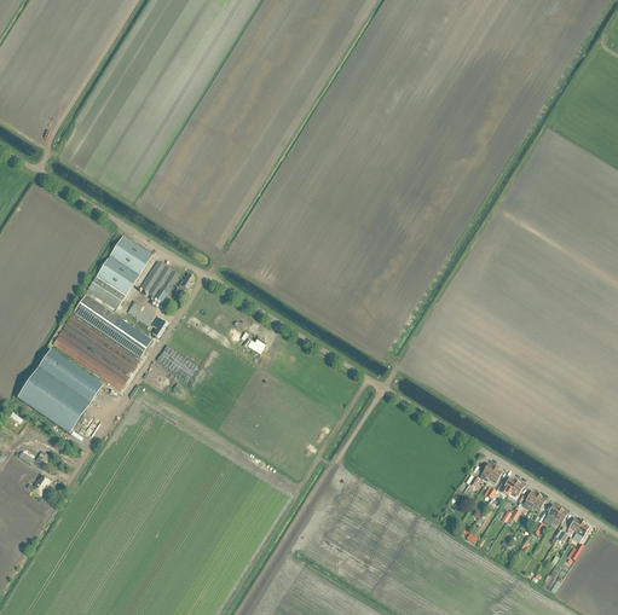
[(122,235),(86,289),(116,308),(152,254),(122,235)]
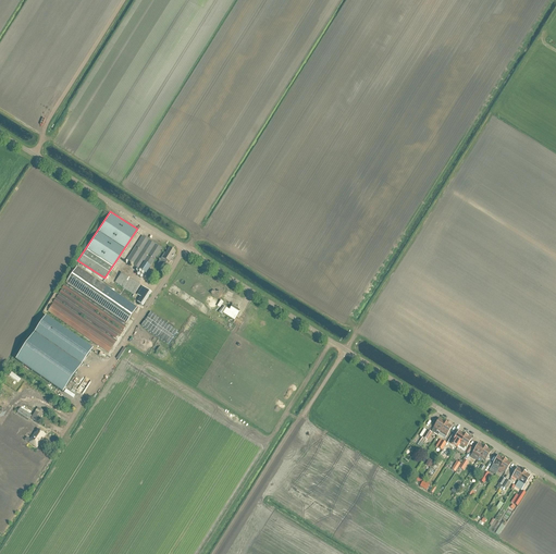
[(141,234),(125,258),(144,271),(160,246),(141,234)]
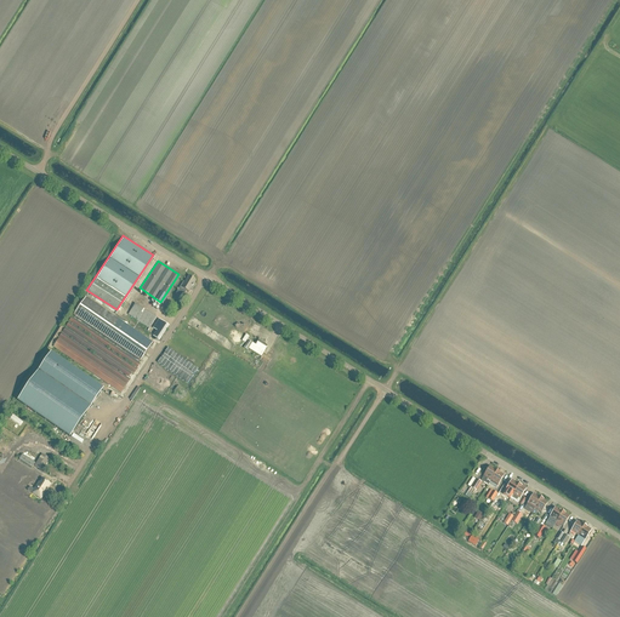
[(193,280),(195,278),(188,273),(183,279),(182,279),(175,291),(181,295),(186,289),(187,290),(189,286),(191,287),(194,281),(193,280)]
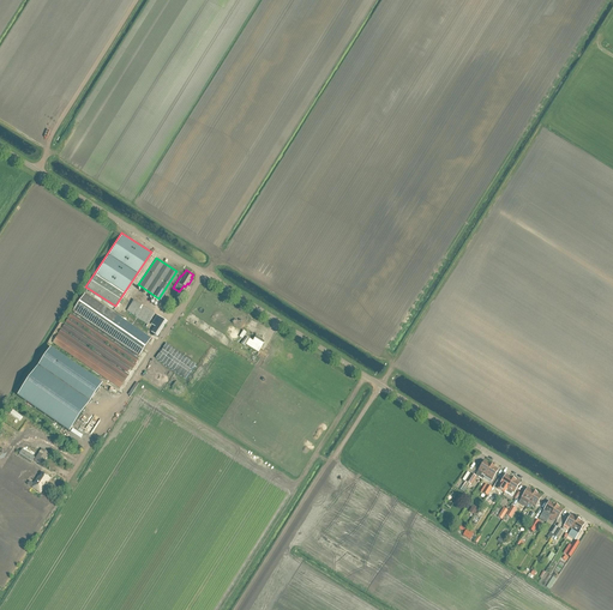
[(64,320),(50,340),(116,386),(130,366),(150,337),(84,291),(64,320)]
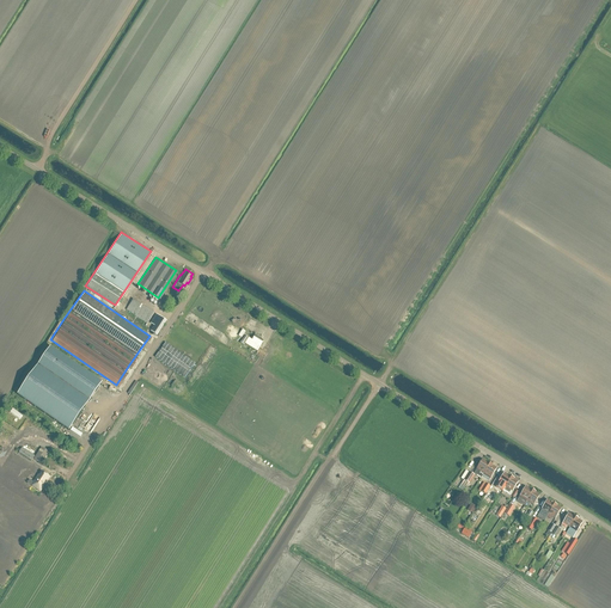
[(153,309),(133,296),(126,308),(146,321),(153,309)]
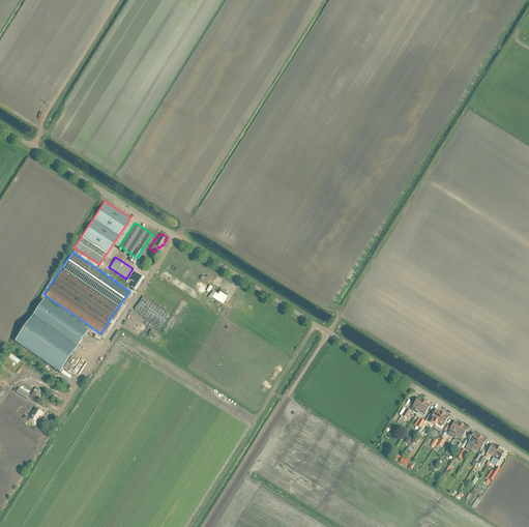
[(135,270),(129,277),(133,280),(129,285),(135,289),(143,275),(138,272),(135,270)]
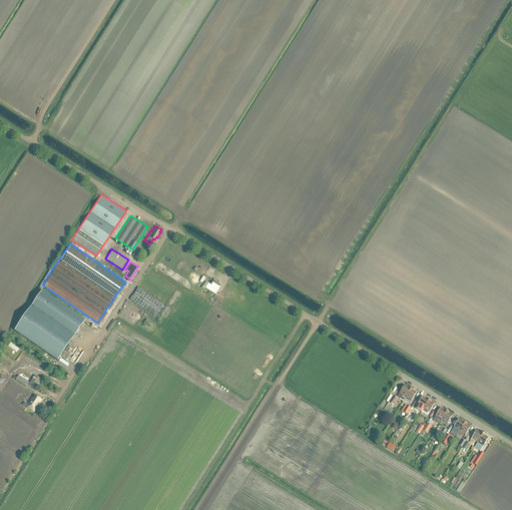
[(204,285),(208,288),(214,292),(220,284),(212,279),(210,283),(204,280),(200,286),(202,287),(204,285)]
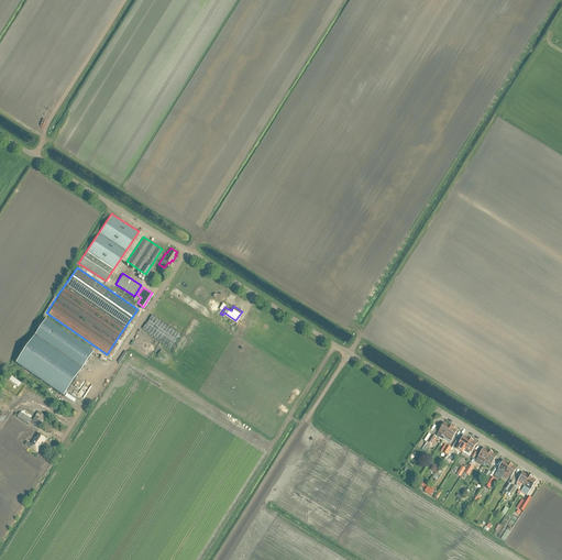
[(45,317),(33,335),(80,368),(92,350),(45,317)]
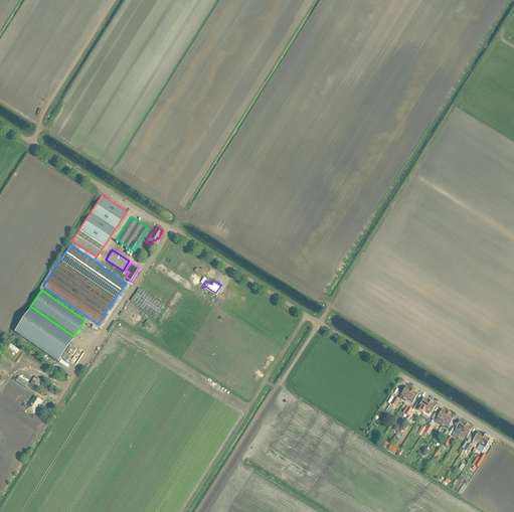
[(30,306),(13,331),(56,360),(73,336),(30,306)]
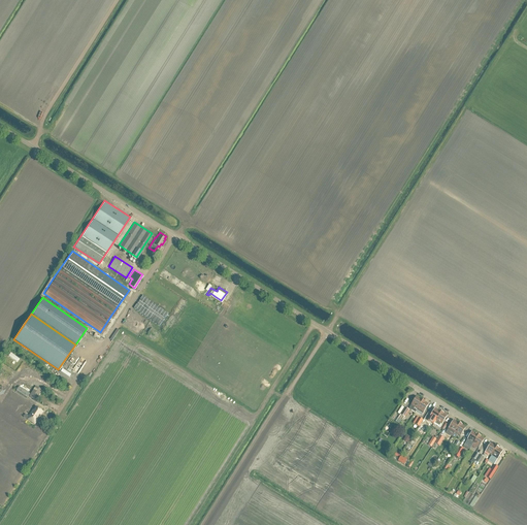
[(35,399),(41,389),(35,385),(30,392),(18,385),(15,389),(26,396),(28,394),(35,399)]
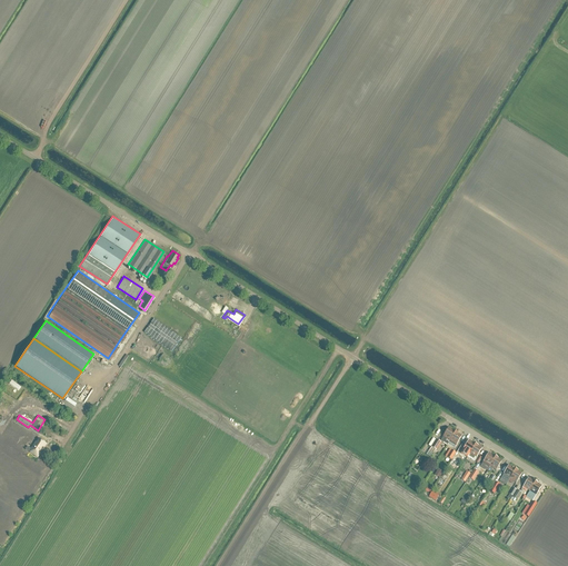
[(446,443),(455,429),(447,425),(439,438),(446,443)]
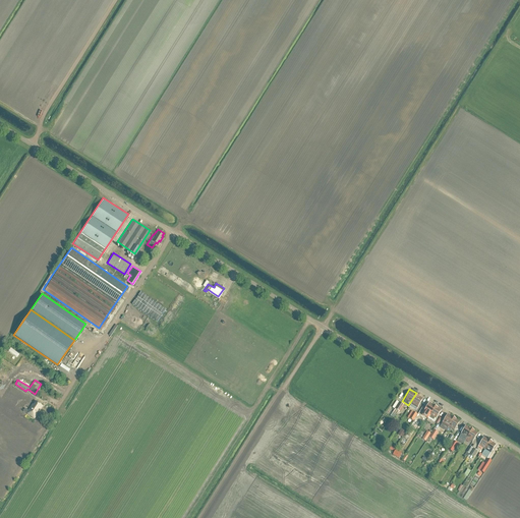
[(421,397),(416,393),(408,405),(414,408),(421,397)]
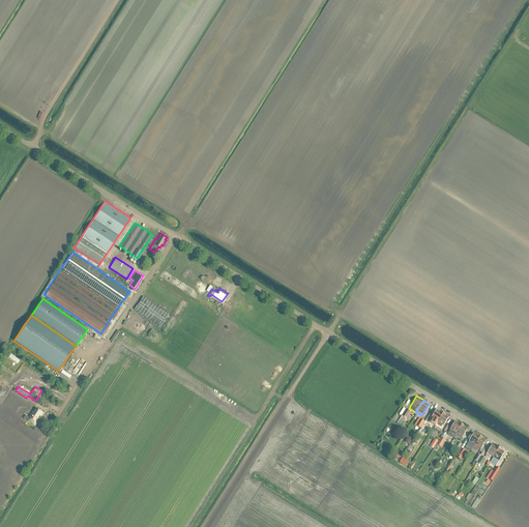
[(388,413),(391,415),(388,418),(393,421),(401,411),(392,406),(388,413)]
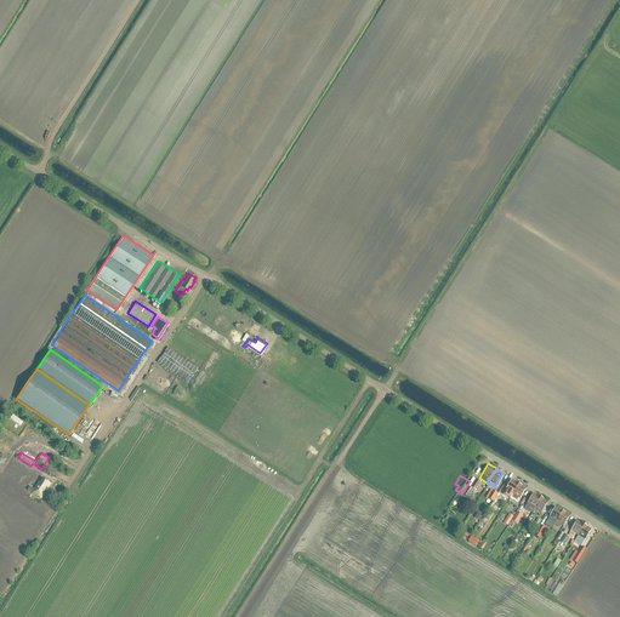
[(33,487),(29,484),(27,487),(40,496),(50,481),(41,476),(39,480),(38,479),(33,487)]
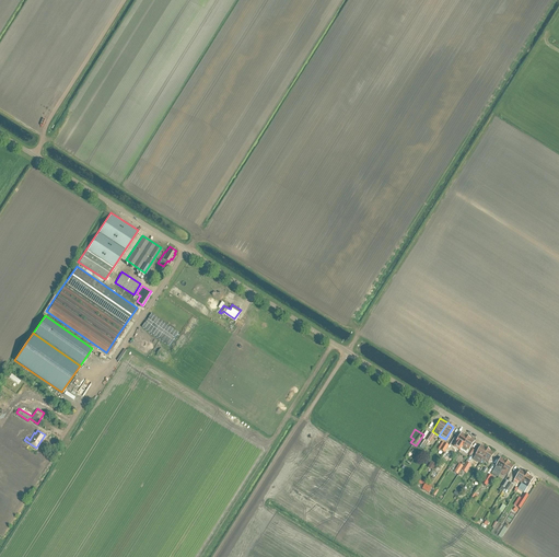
[(429,441),(433,433),(428,430),(421,442),(426,444),(428,441),(429,441)]
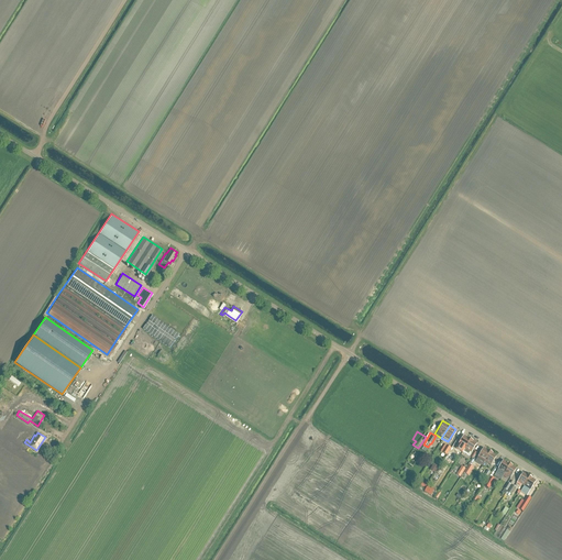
[(463,446),(469,437),(462,434),(458,442),(463,446)]
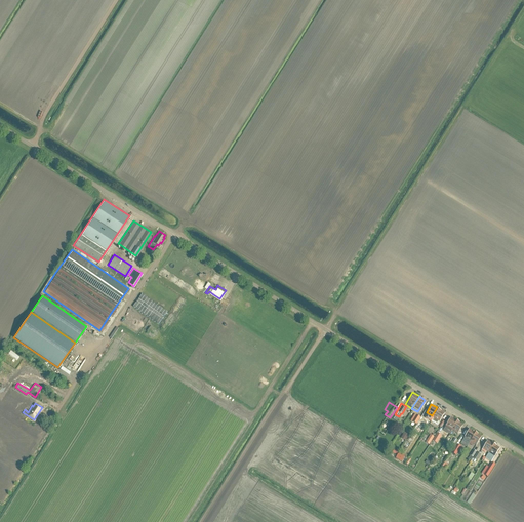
[(432,415),(433,415),(430,419),(436,423),(438,419),(443,411),(437,407),(432,415)]
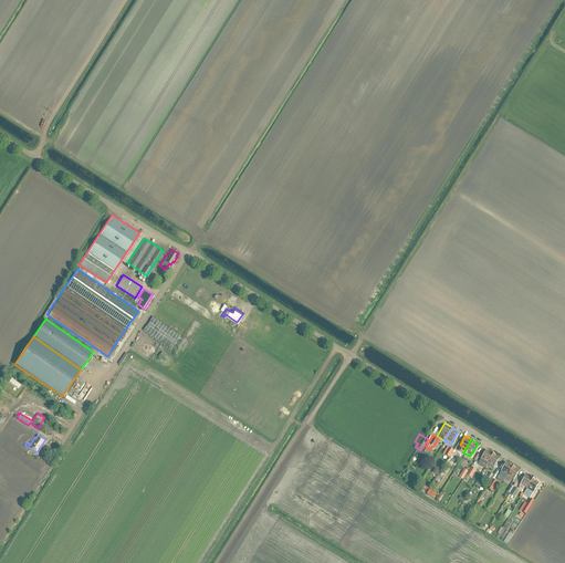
[(484,448),(477,461),(483,466),(485,460),(491,452),(484,448)]
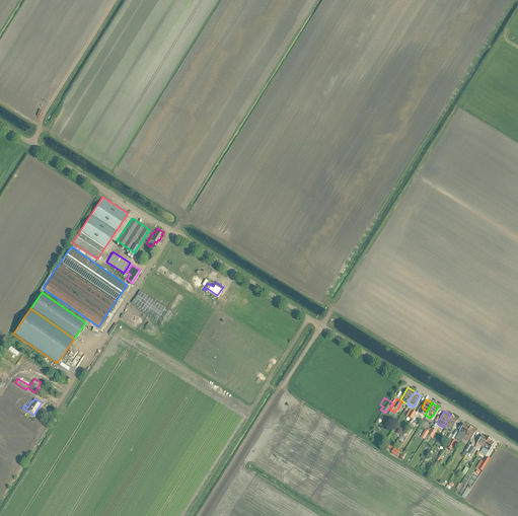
[(450,415),(445,422),(451,426),(456,418),(450,415)]
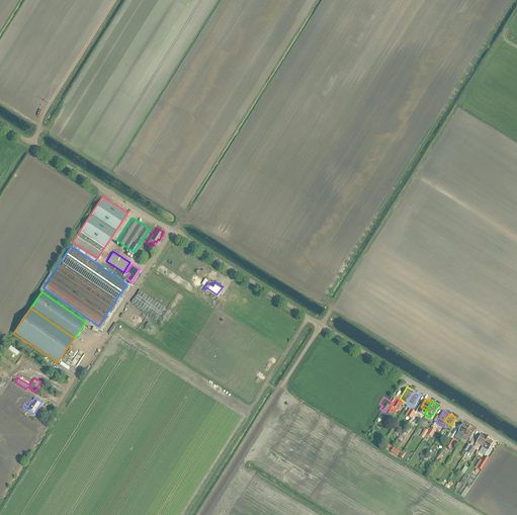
[(463,433),(467,425),(461,421),(454,433),(460,437),(463,433)]
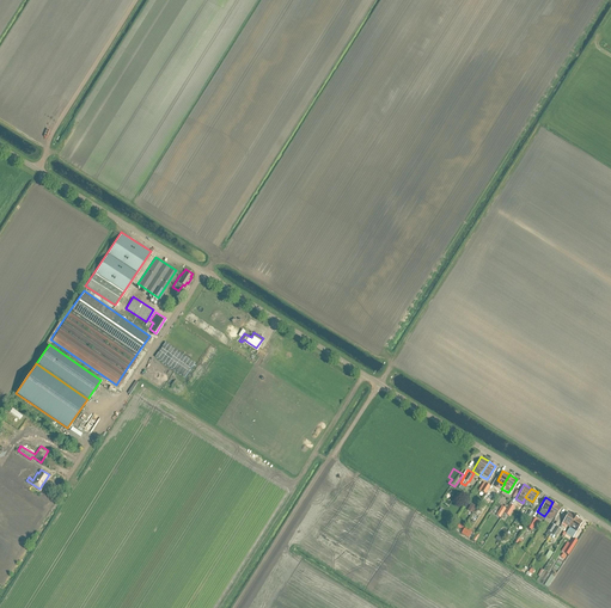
[(508,502),(503,510),(508,514),(513,505),(508,502)]
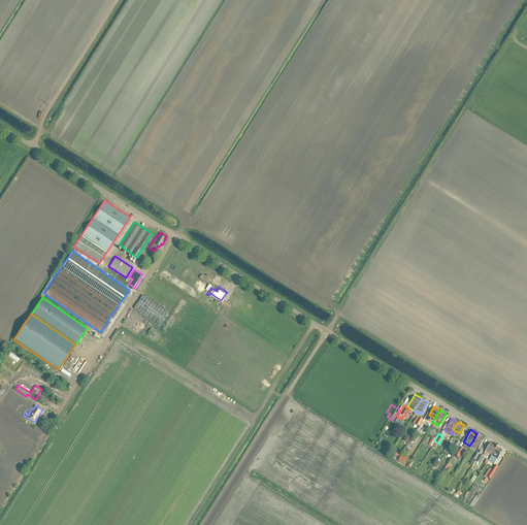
[(476,433),(472,441),(478,445),(483,436),(476,433)]
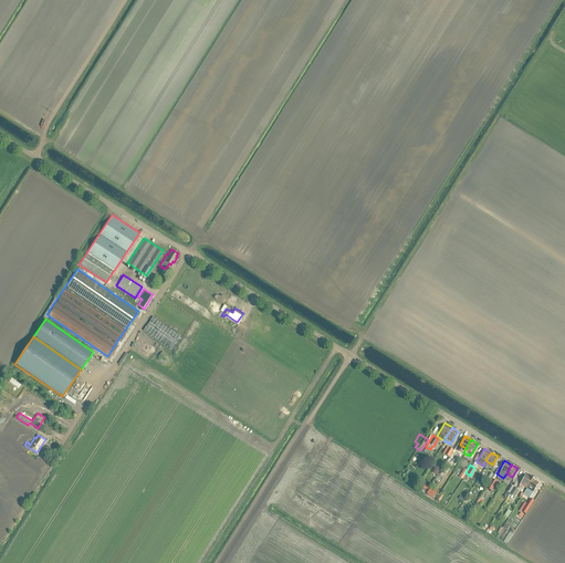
[(524,473),(519,481),(525,486),(531,477),(524,473)]
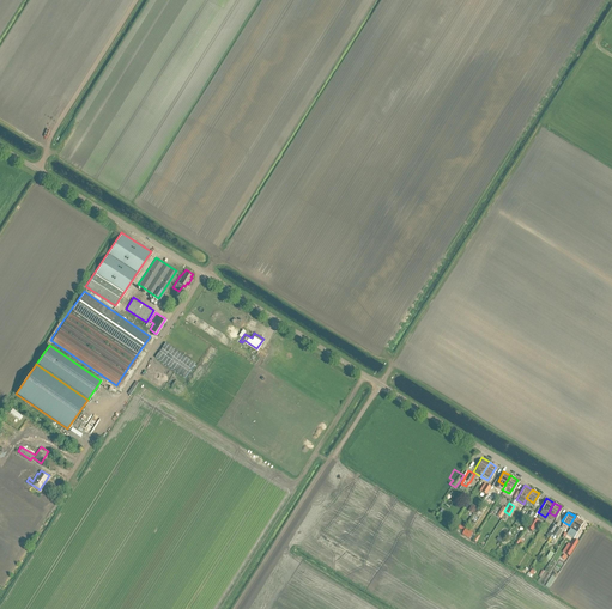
[(531,529),(537,518),(532,516),(525,527),(531,529)]
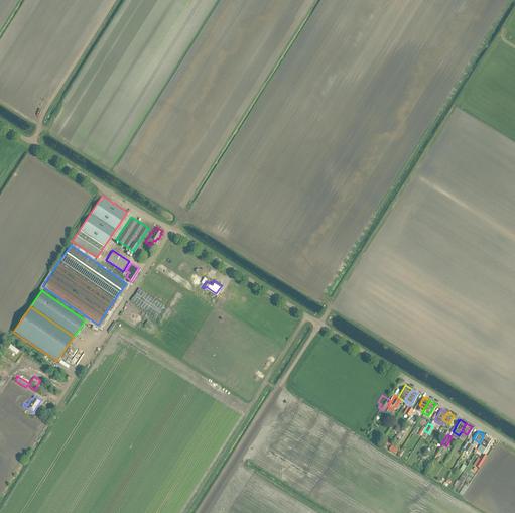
[(479,442),(478,445),(483,449),(490,438),(484,434),(479,442)]
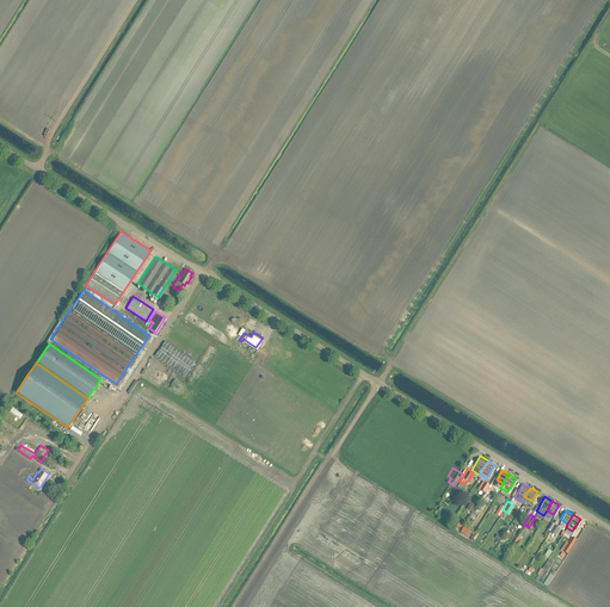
[(512,526),(503,540),(507,543),(517,528),(512,526)]
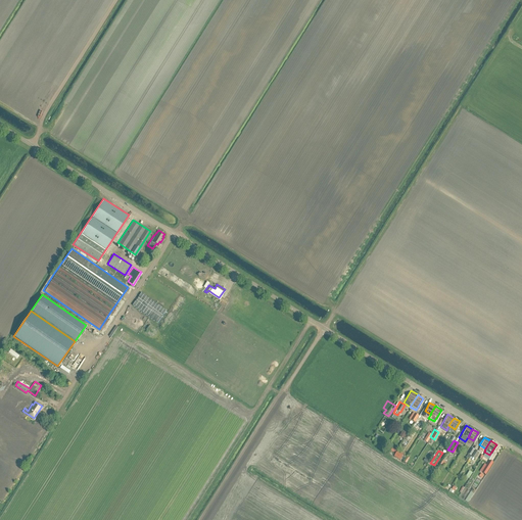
[(484,473),(492,460),(489,458),(481,471),(484,473)]
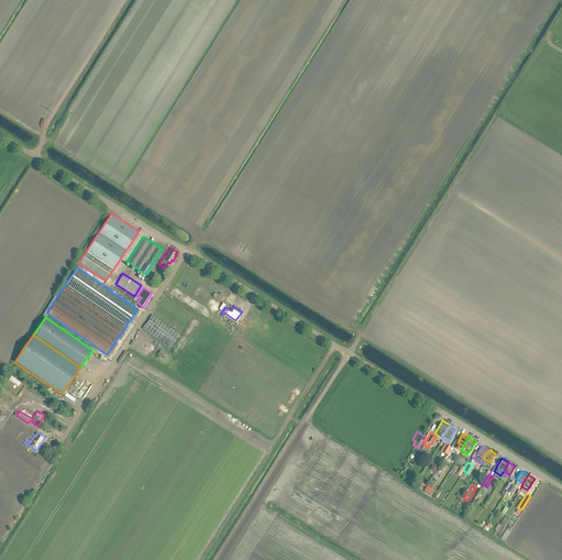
[(503,539),(510,526),(507,524),(499,537),(503,539)]
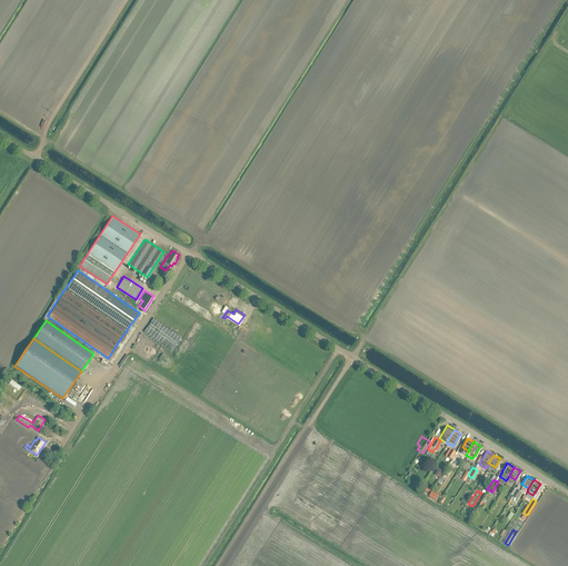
[(499,546),(507,535),(502,533),(496,544),(499,546)]
